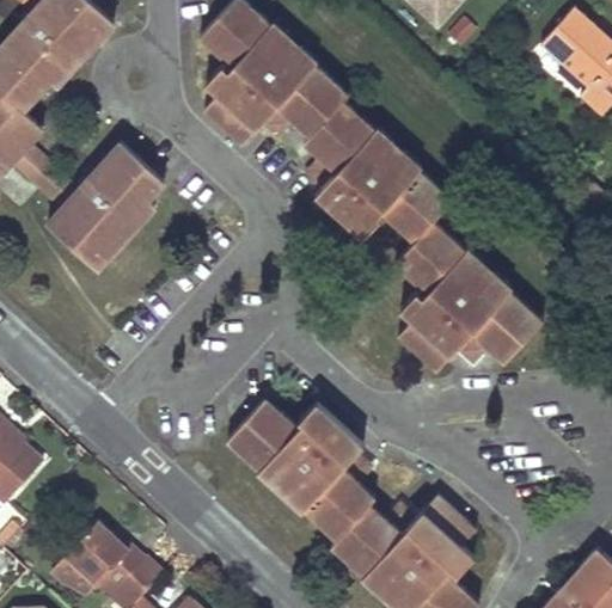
[(50,164),(40,154),(29,145),(41,131),(20,114),(49,81),(56,87),(112,25),(84,0),(16,0),(31,14),(0,48),(0,174),(8,166),(30,185),(50,164)]
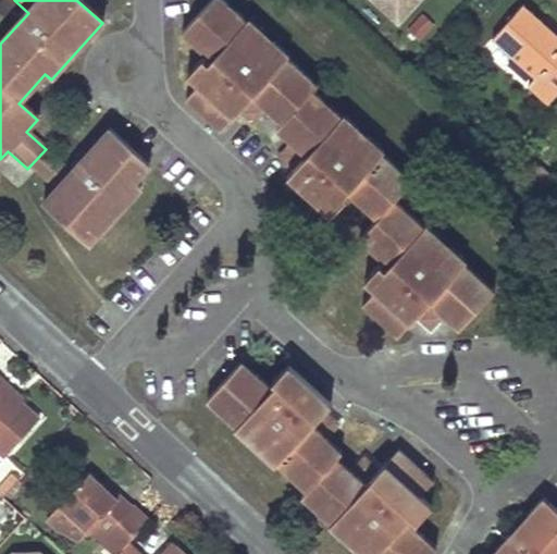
[(441,241),(433,233),(425,225),(422,228),(394,201),(411,182),(382,156),(383,152),(369,139),(366,143),(356,134),(359,131),(343,117),(341,119),(310,93),(316,86),(286,60),(288,57),(273,44),(271,46),(262,38),(264,35),(248,20),(245,23),(220,0),(212,0),(182,34),(211,61),(208,64),(202,59),(186,76),(198,87),(185,101),(220,133),(250,98),(271,117),(281,125),(275,131),(305,157),(286,179),(329,218),(344,202),(341,199),(345,195),(373,222),(358,241),(387,268),(383,271),(379,266),(363,283),(374,294),(361,307),(396,340),(429,303),(443,317),(458,331),(493,292),(463,266),(466,263),(452,249),(449,253),(438,243),(441,241)]
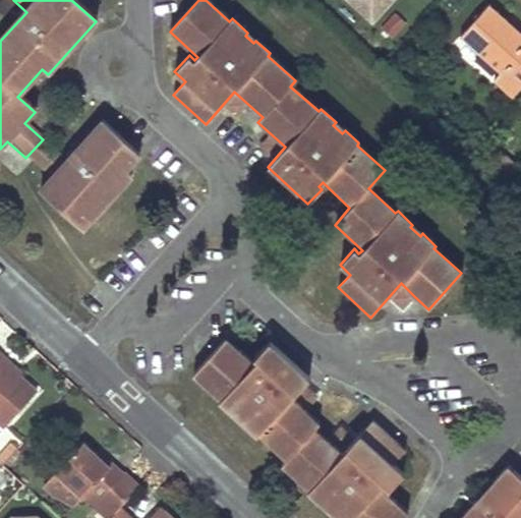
[(352,0),(371,18),(388,0),(352,0)]
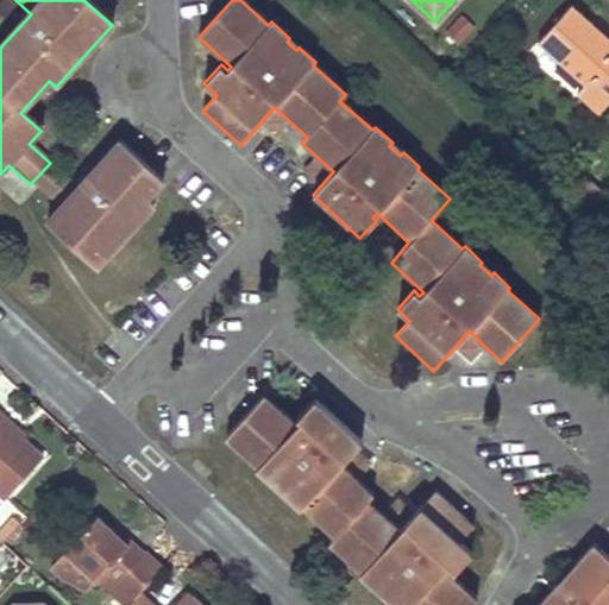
[(577,96),(586,106),(597,115),(608,101),(608,39),(575,7),(538,45),(541,49),(584,88),(577,96)]
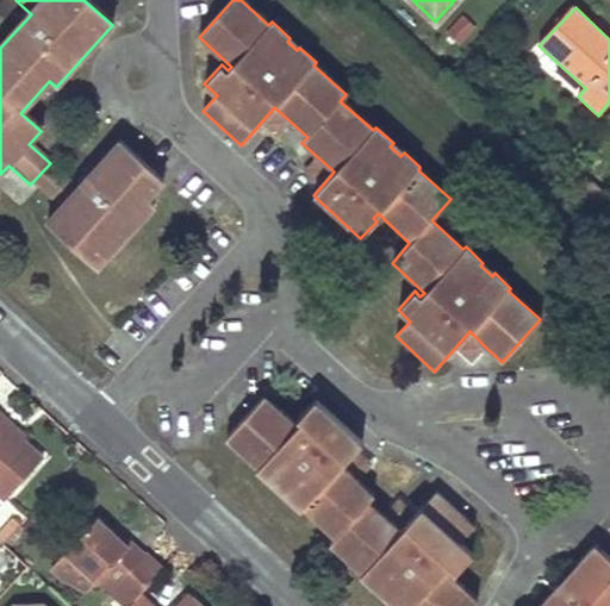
[(477,32),(465,20),(450,35),(462,47),(477,32)]
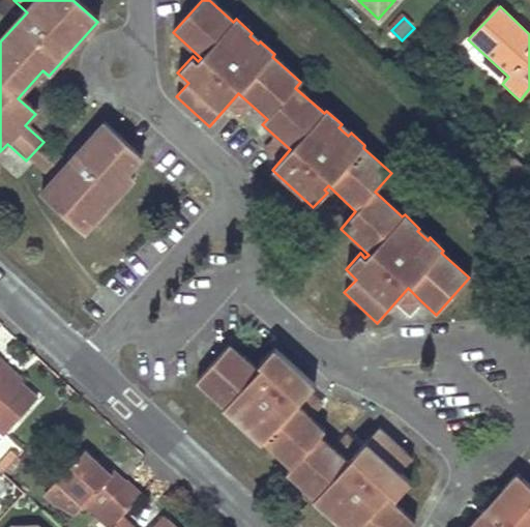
[(52,183),(42,195),(86,232),(131,179),(126,175),(141,157),(116,135),(104,124),(87,144),(68,165),(49,147),(32,166),(52,183)]
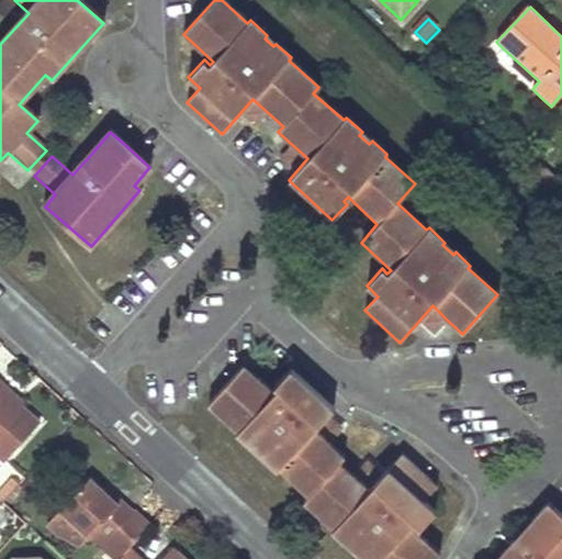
[(52,156),(46,151),(27,170),(34,176),(52,156)]
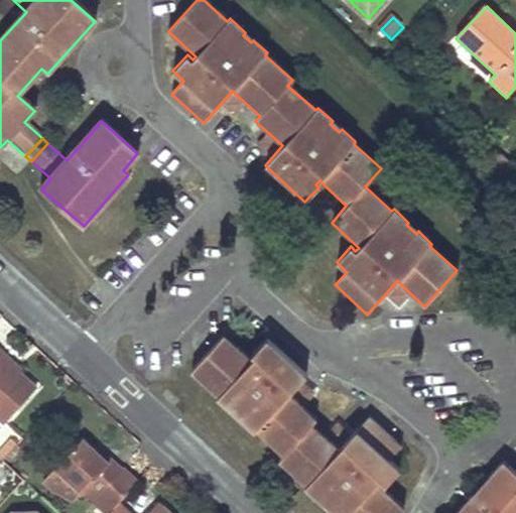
[(321,501),(330,508),(328,511),(329,512),(401,512),(403,510),(376,485),(379,482),(383,487),(398,471),(387,460),(399,447),(368,418),(338,451),(309,425),(314,420),(287,395),(304,376),(266,341),(252,355),(254,357),(250,362),(224,336),(190,372),(219,396),(217,399),(231,411),(233,410),(242,418),(241,420),(254,432),(257,430),(283,456),(278,462),(305,486),(304,490),(318,504),(321,501)]
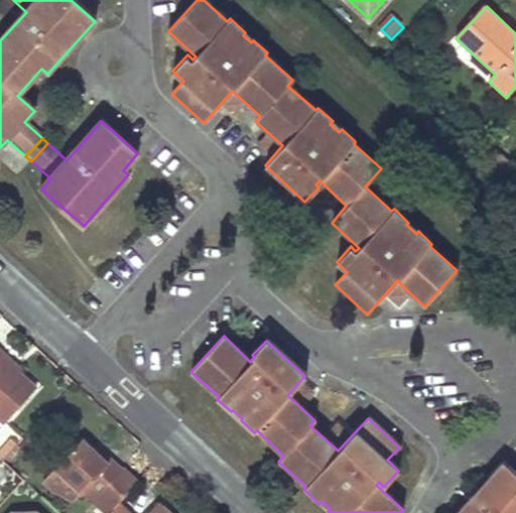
[(34,390),(25,382),(15,373),(18,370),(0,352),(0,422),(2,425),(34,390)]
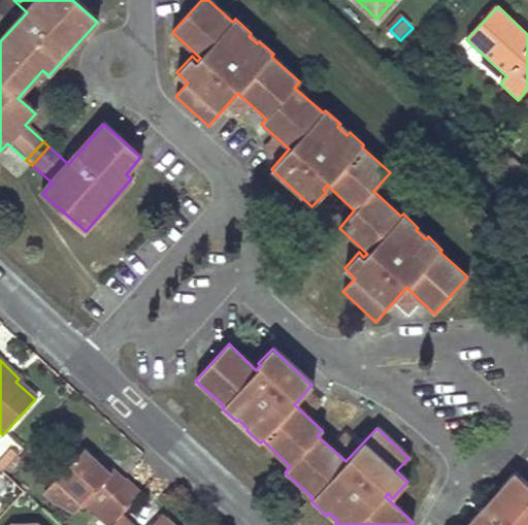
[(107,473),(85,451),(56,482),(81,506),(91,497),(117,522),(121,518),(140,496),(111,469),(107,473)]
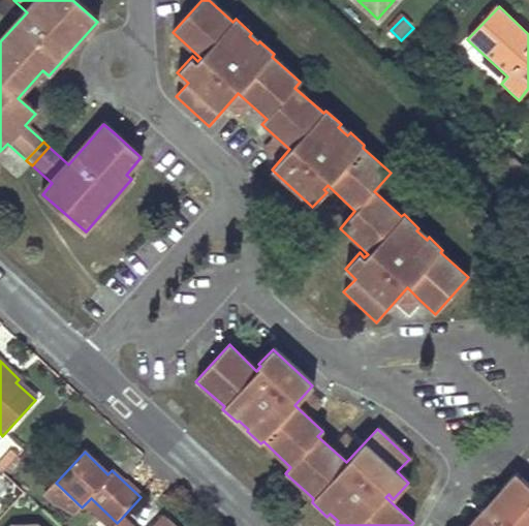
[(10,453),(0,463),(0,472),(1,474),(17,458),(10,453)]
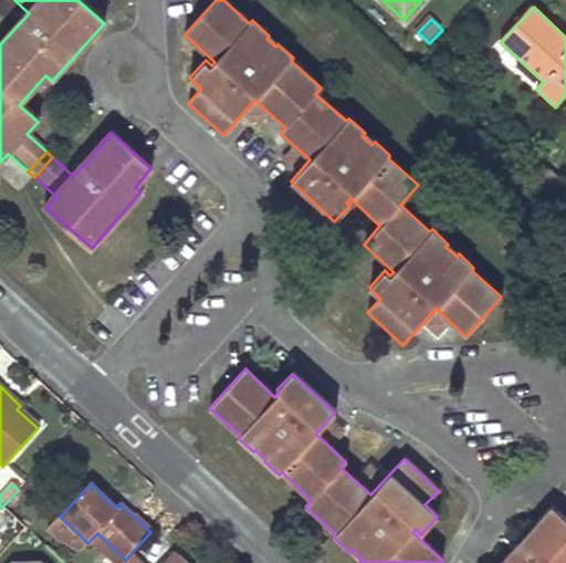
[(565,562),(565,520),(553,508),(544,517),(502,562),(565,562)]
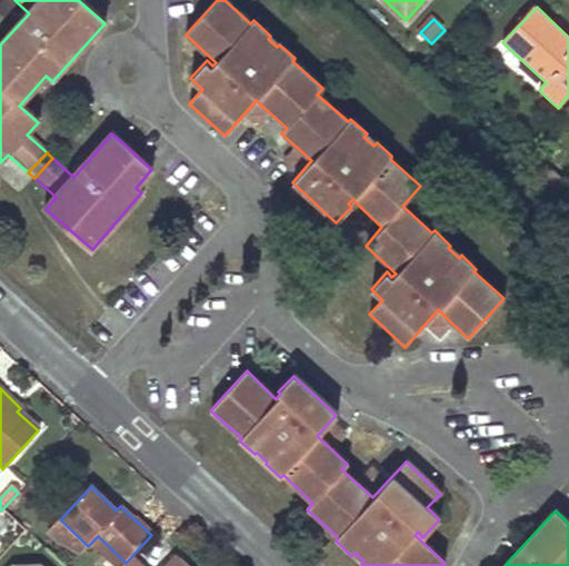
[(59,547),(79,557),(88,546),(60,519),(46,534),(59,547)]
